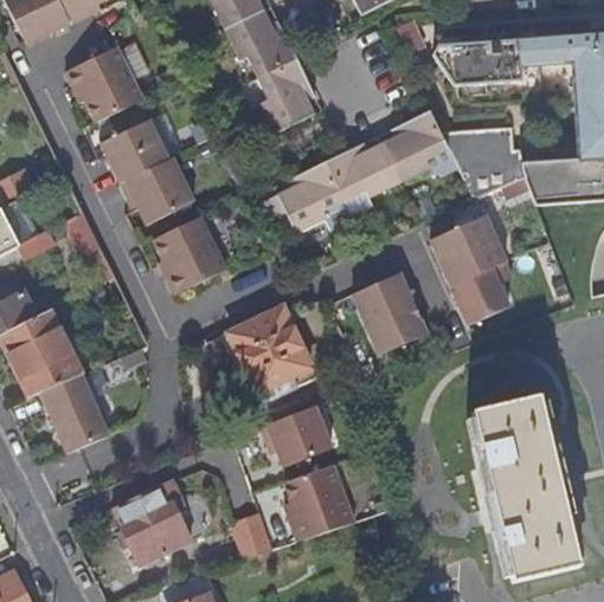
[(72,21),(60,0),(7,0),(30,44),(72,21)]
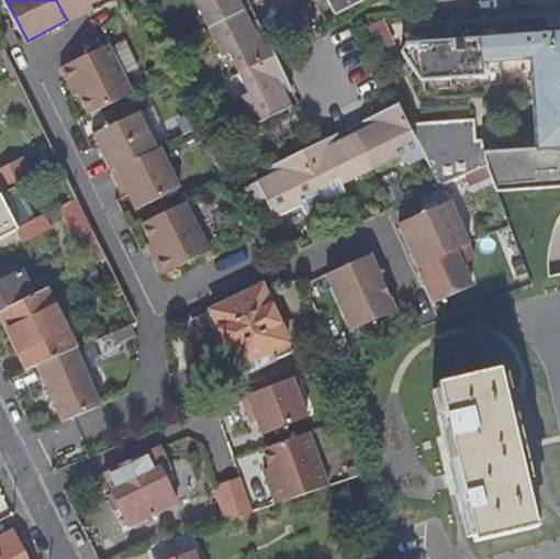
[(56,0),(67,20),(70,18),(85,12),(82,7),(93,1),(96,0),(56,0)]
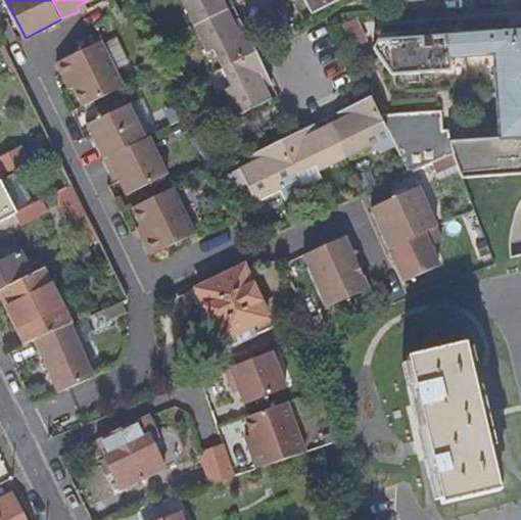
[(182,0),(194,24),(227,7),(223,0),(182,0)]
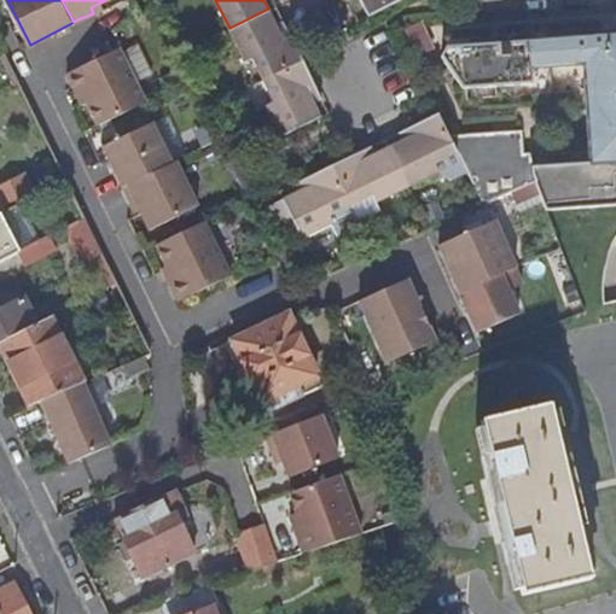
[(364,0),(371,15),(399,0),(364,0)]
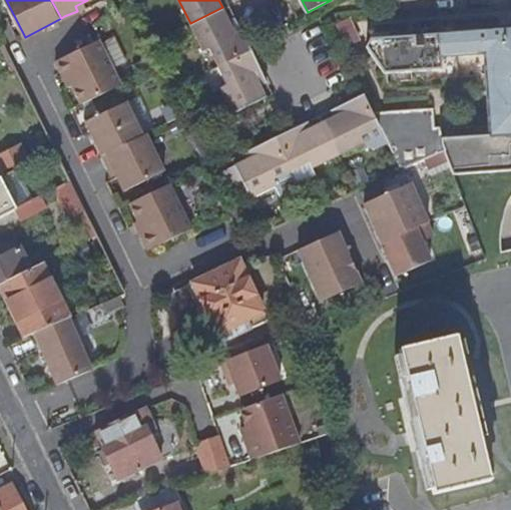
[(88,5),(85,1),(75,6),(77,11),(86,6),(88,5)]
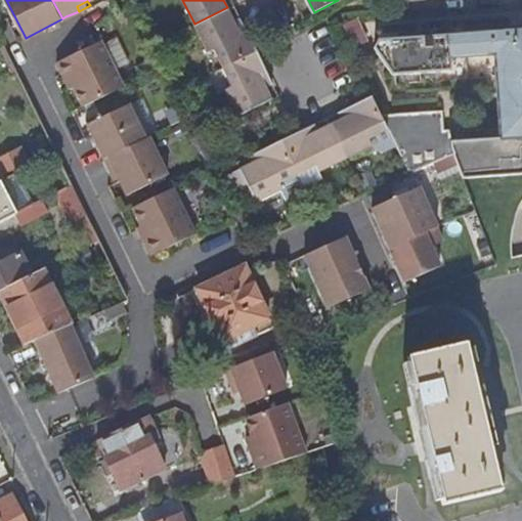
[(214,46),(223,66),(257,49),(241,16),(233,19),(227,7),(194,24),(207,49),(214,46)]
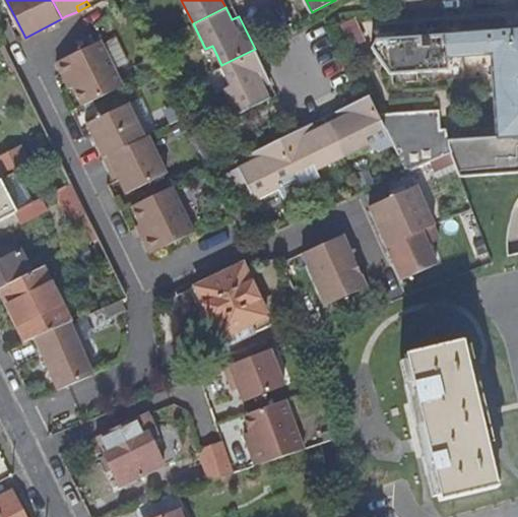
[(452,155),(460,175),(517,171),(517,26),(393,36),(390,30),(380,30),(380,43),(390,71),(448,68),(448,54),(493,51),(500,135),(450,139),(448,145),(451,152),(452,155)]
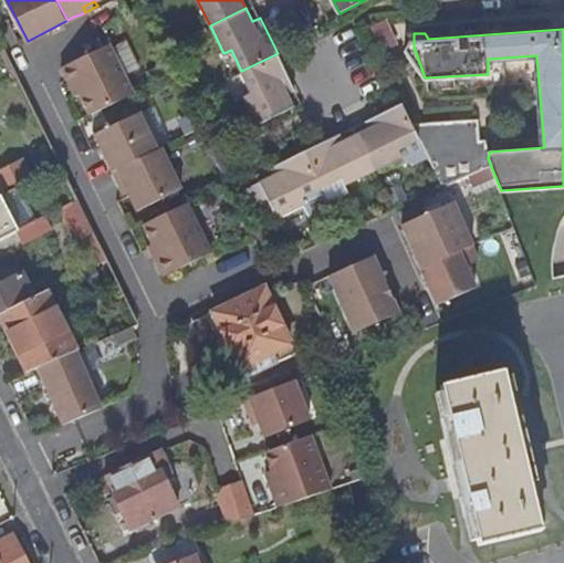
[(82,92),(92,112),(136,91),(112,41),(101,47),(64,65),(72,82),(76,80),(82,92)]
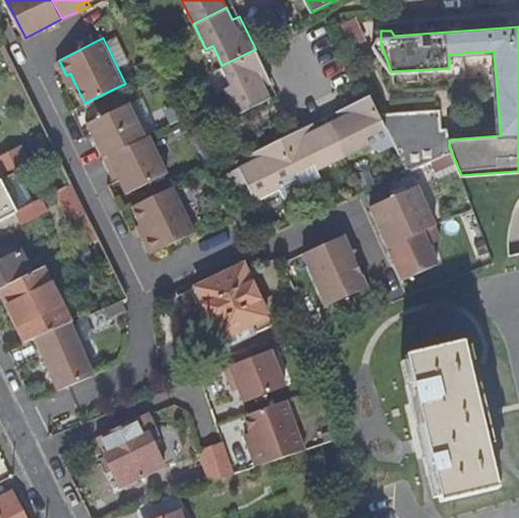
[(238,113),(253,106),(271,98),(265,85),(272,82),(255,49),(222,65),(231,82),(225,87),(238,113)]
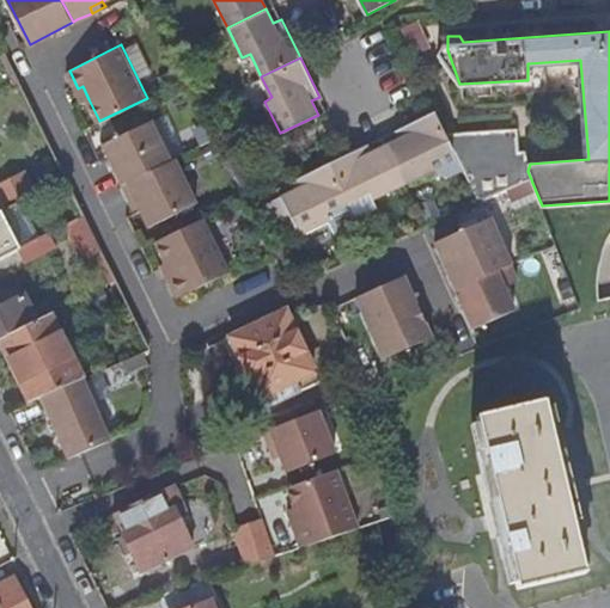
[(84,102),(89,99),(83,86),(78,88),(84,102)]
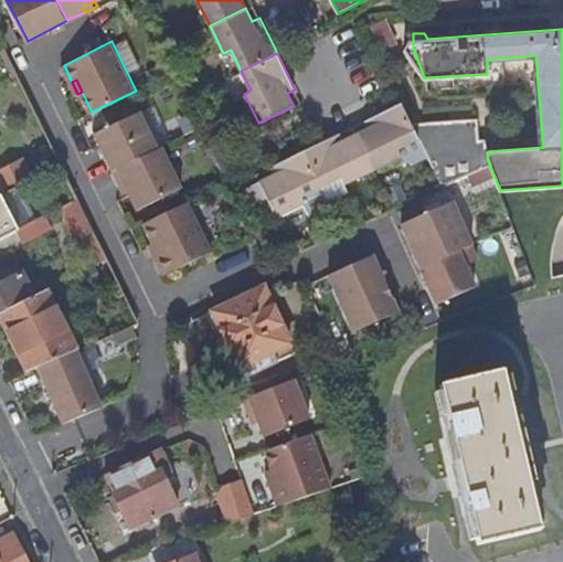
[(356,133),(373,170),(400,157),(402,155),(400,148),(420,138),(402,102),(367,119),(369,126),(356,133)]
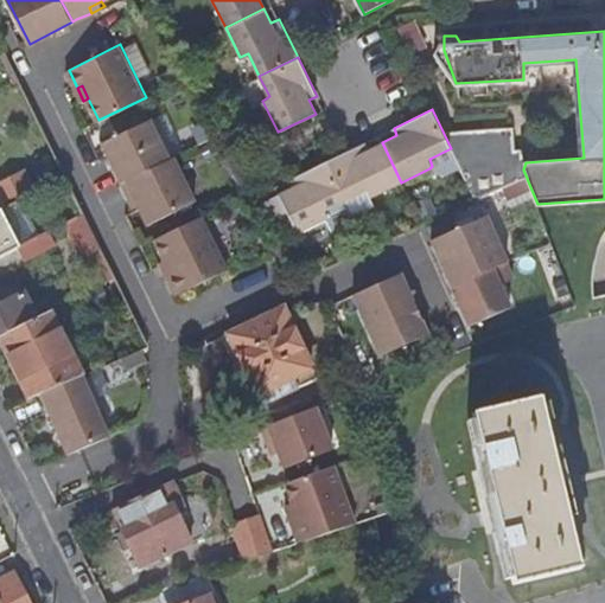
[(103,141),(123,180),(171,158),(152,117),(103,141)]
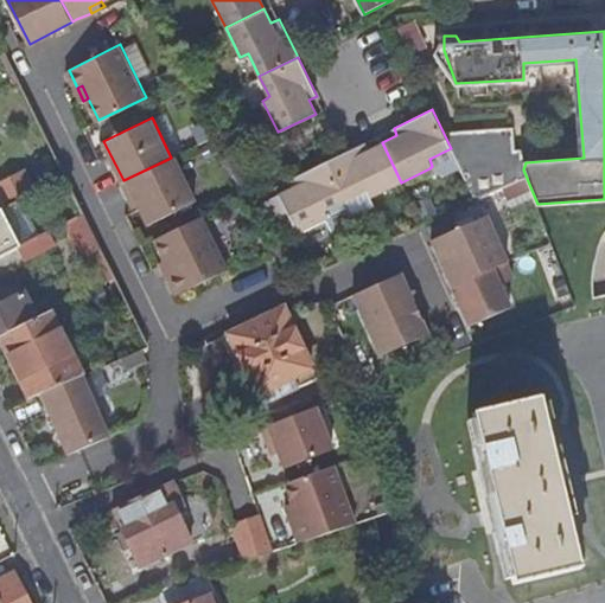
[(371,197),(401,183),(382,142),(369,149),(365,141),(326,161),(345,199),(368,188),(371,197)]
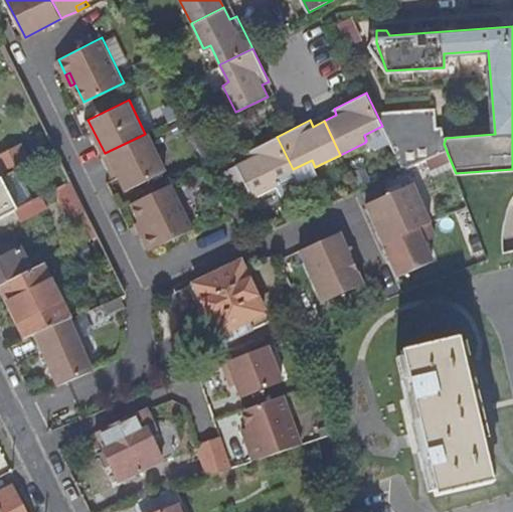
[(366,141),(364,143),(377,147),(390,143),(382,126),(364,135),(366,141)]
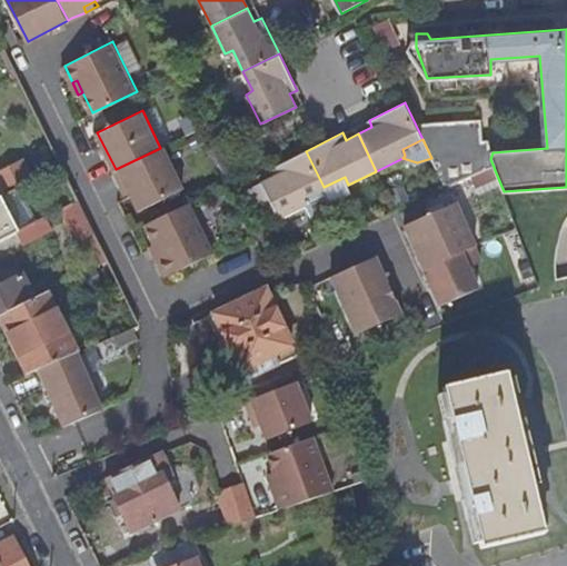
[(185,187),(163,146),(160,148),(116,169),(123,186),(128,184),(131,190),(140,208),(185,187)]
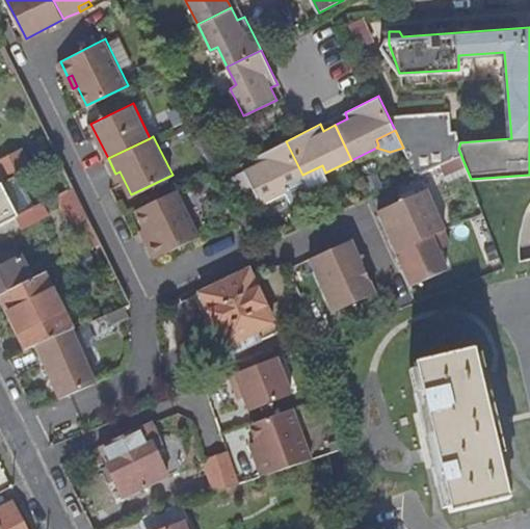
[(293,205),(313,194),(310,188),(302,175),(286,141),(252,158),(256,163),(230,177),(242,203),(256,195),(261,205),(287,192),(293,205)]
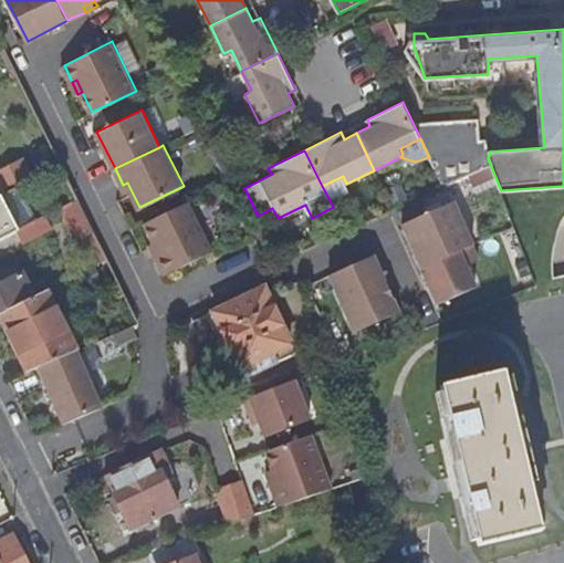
[(0,178),(4,187),(31,174),(23,156),(0,167),(0,178)]
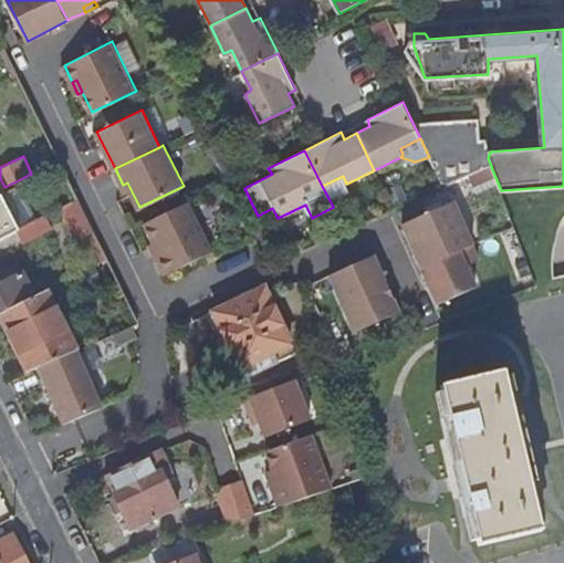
[(350,190),(346,184),(343,176),(322,186),(330,200),(350,190)]
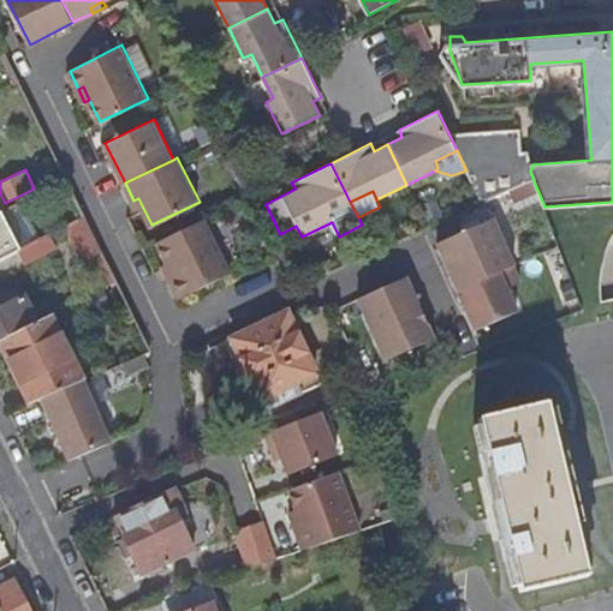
[(442,215),(435,199),(422,205),(429,221),(442,215)]
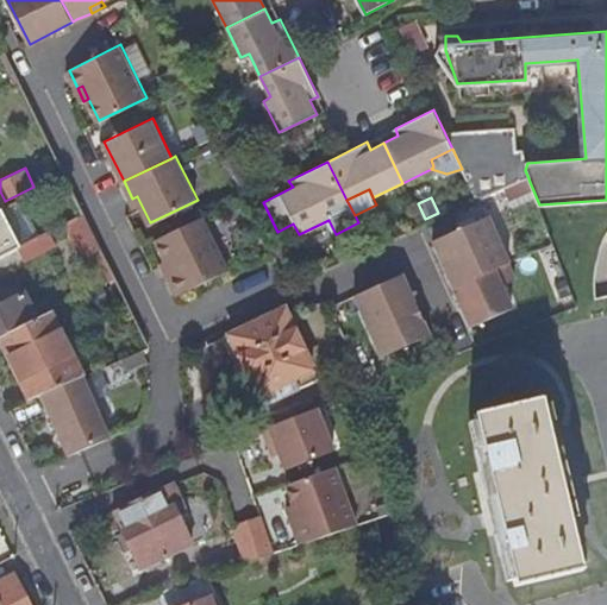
[(0,254),(19,245),(39,235),(20,199),(0,208),(0,254)]
